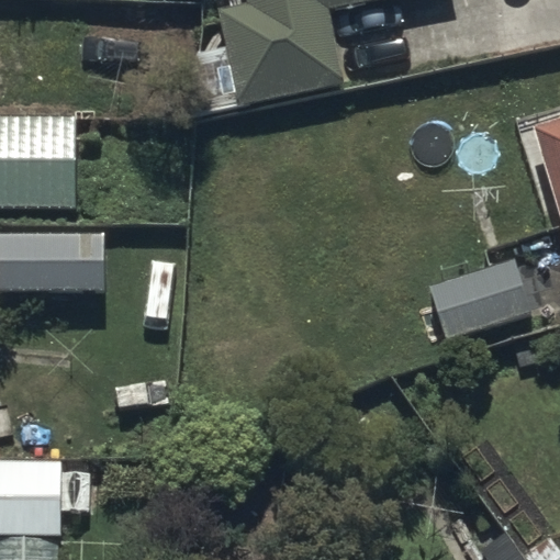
[(248,0),(249,2),(217,10),(233,74),(205,80),(214,114),(346,82),(333,10),(373,0),(248,0)]
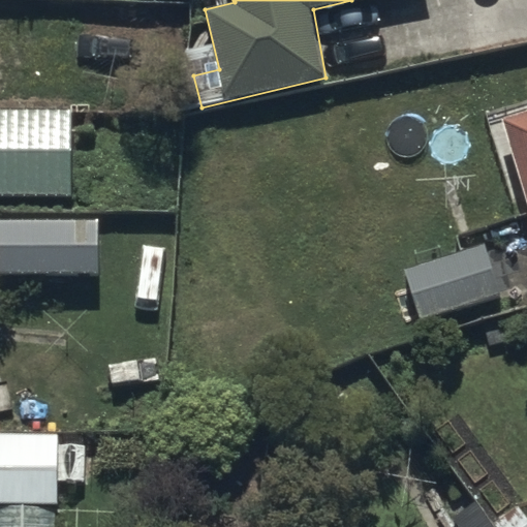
[(526,110),(503,118),(526,194),(526,110)]
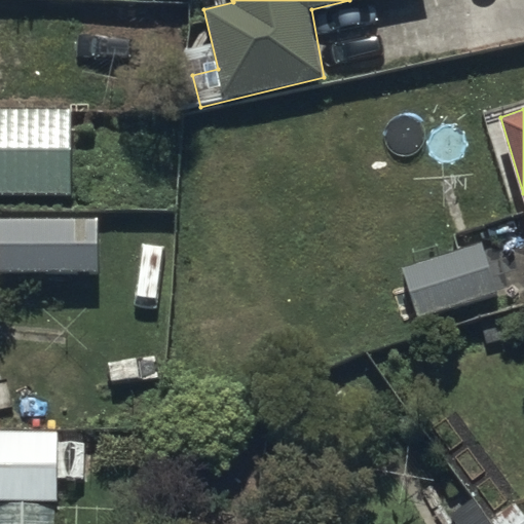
[(0,193),(70,194),(70,110),(0,110),(0,193)]
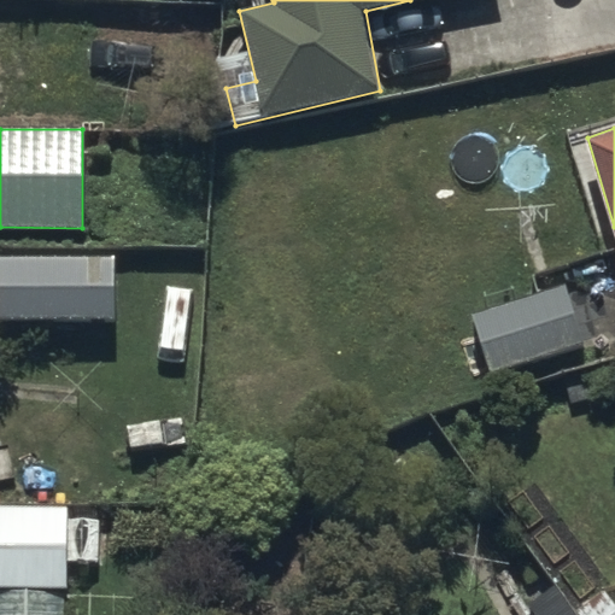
[(113,255),(0,256),(0,322),(115,321),(113,255)]
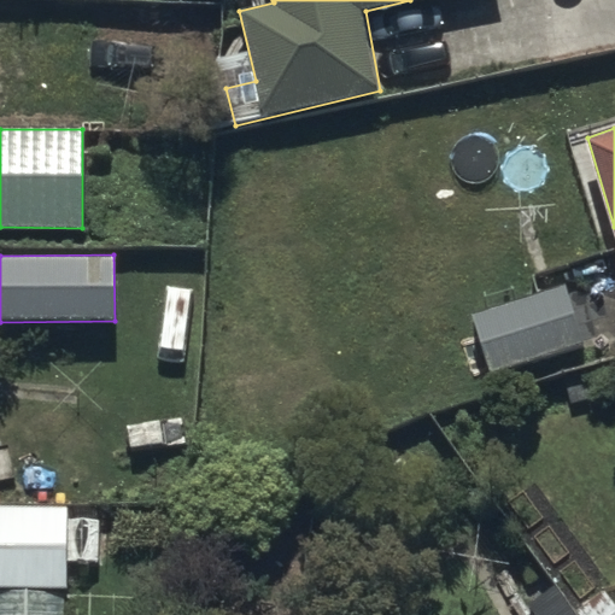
[(583,346),(564,285),(472,312),(490,374),(583,346)]
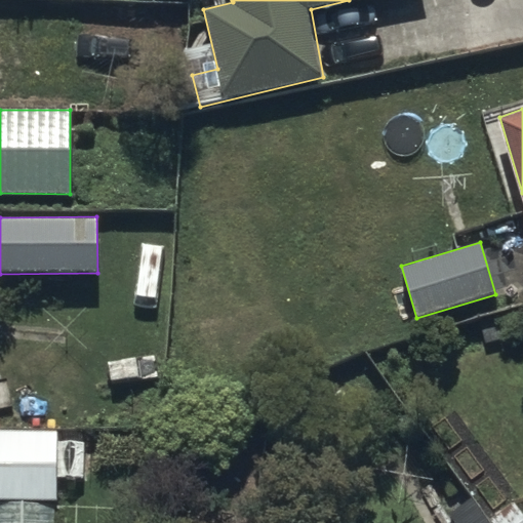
[(58,499),(58,431),(0,430),(0,522),(52,522),(53,499),(58,499)]
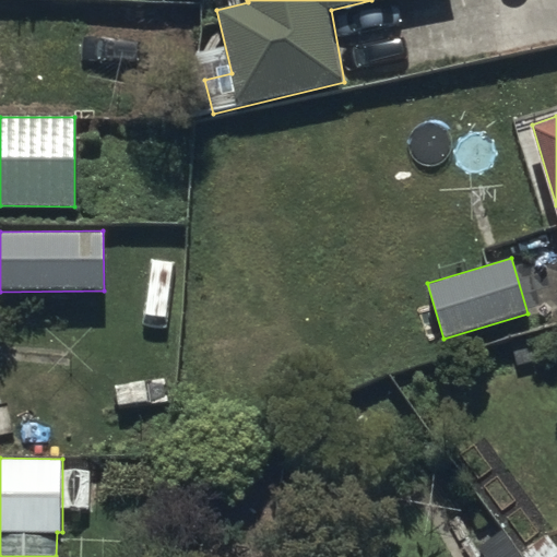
All buildings are outlined.
